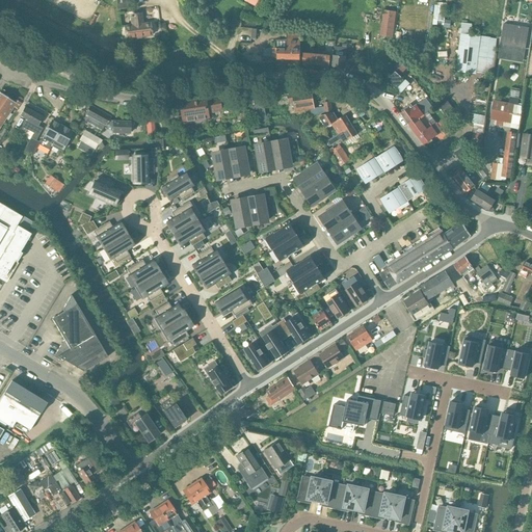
[(396,12),(387,10),(384,24),(381,23),(380,29),(394,31),(396,12)]
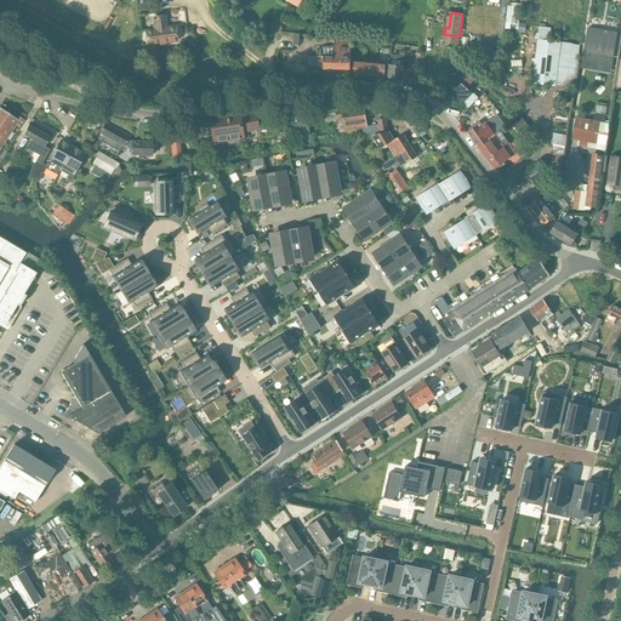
[(152,18),(154,29),(144,30),(147,45),(178,41),(176,27),(167,28),(165,17),(152,18)]
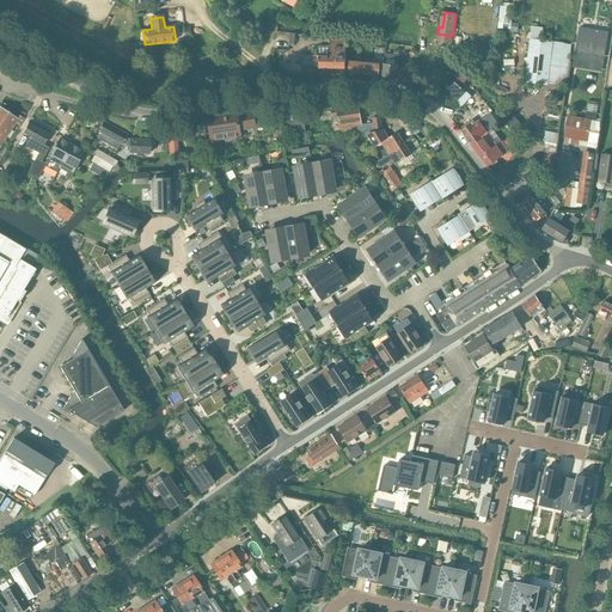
[(530,40),(525,83),(548,86),(548,84),(565,86),(571,46),(540,41),(542,35),(532,32),(531,40),(530,40)]
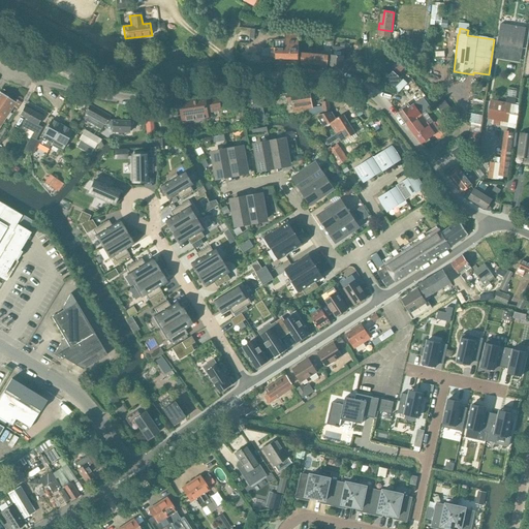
[(285,49),(269,48),(261,48),(261,57),(276,57),(276,59),(299,59),(299,40),(285,39),(285,49)]
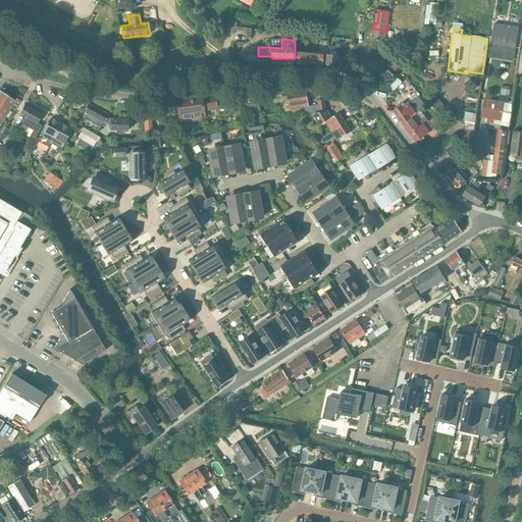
[(329,55),(327,55),(326,65),(342,67),(343,58),(337,58),(337,56),(340,56),(341,49),(330,48),(329,55)]
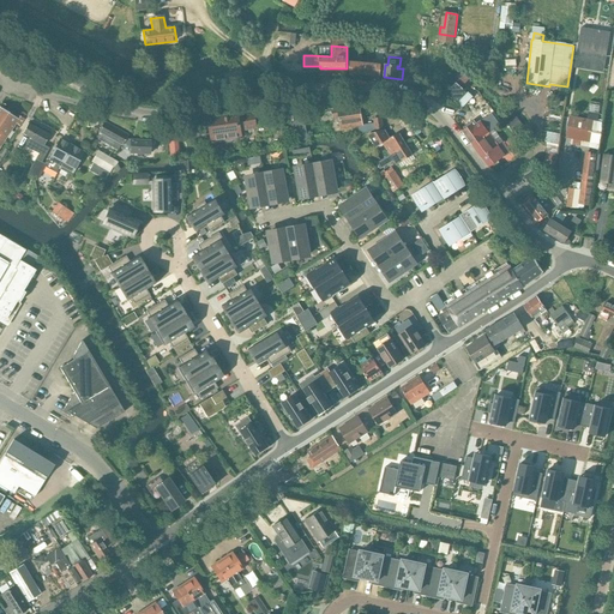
[(380,77),(381,65),(351,61),(350,73),(380,77)]
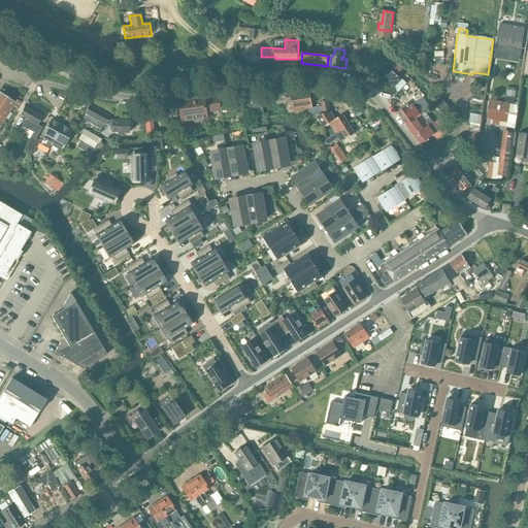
[(396,61),(392,66),(399,72),(404,67),(396,61)]
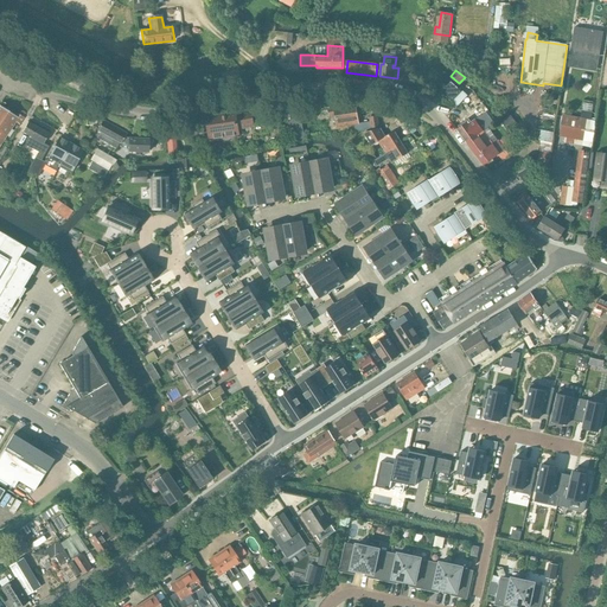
[(441,93),(452,102),(453,101),(458,106),(468,96),(462,91),(461,91),(451,82),(441,93)]
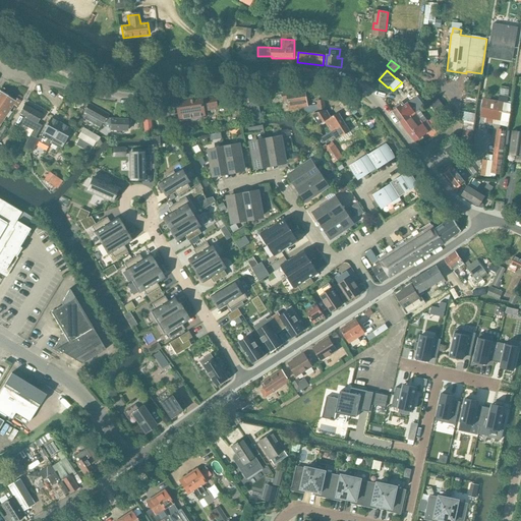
[(307,105),(305,91),(282,94),(283,99),(287,98),(289,108),(307,105)]
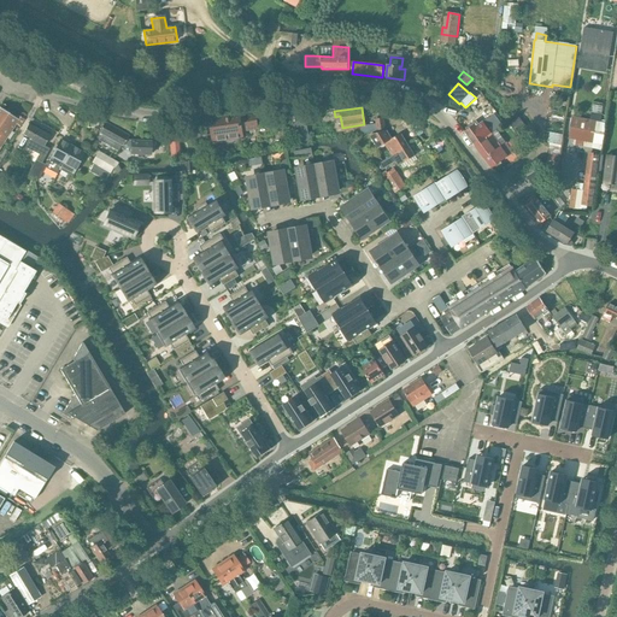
[(24,121),(18,116),(17,118),(7,112),(0,123),(0,148),(9,136),(16,125),(21,128),(24,121)]
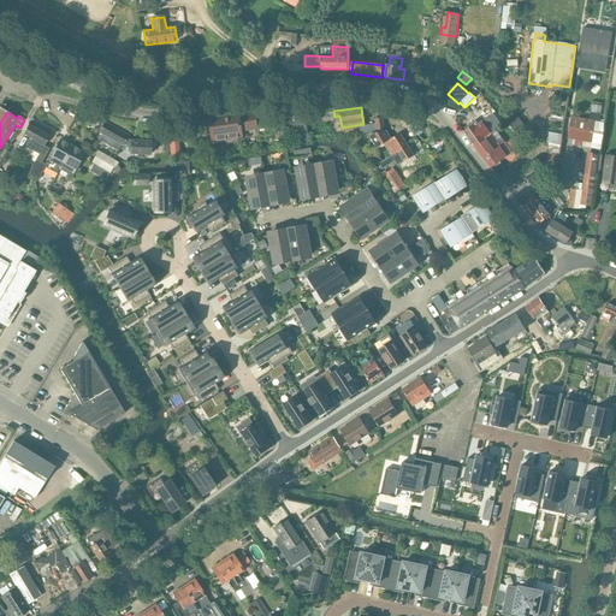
[(572,117),(568,140),(574,140),(573,146),(600,150),(604,122),(579,118),(580,112),(575,112),(574,117),(572,117)]
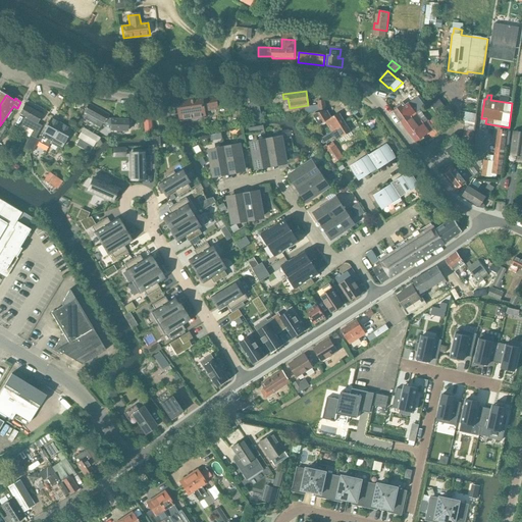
[(216,97),(209,99),(204,100),(203,97),(177,101),(180,120),(192,119),(192,120),(194,121),(198,121),(198,119),(198,118),(206,117),(205,110),(218,108),(216,97)]
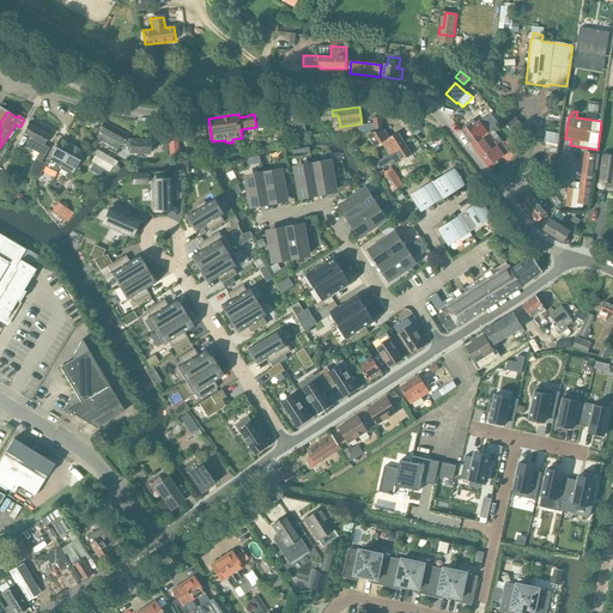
[(472,123),(461,132),(471,145),(481,137),(487,132),(479,120),(475,114),(469,119),(472,123)]
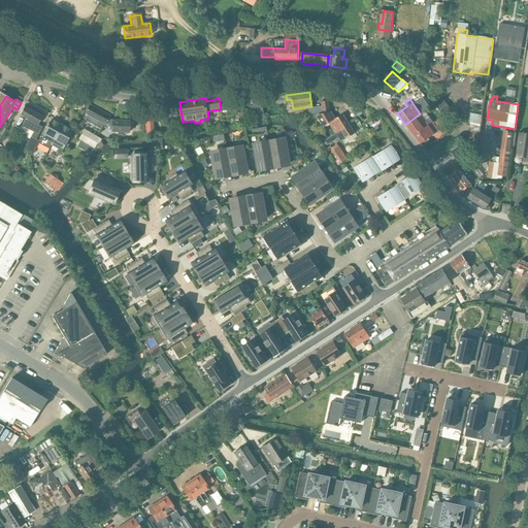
[(443,100),(435,105),(442,117),(451,110),(443,100)]
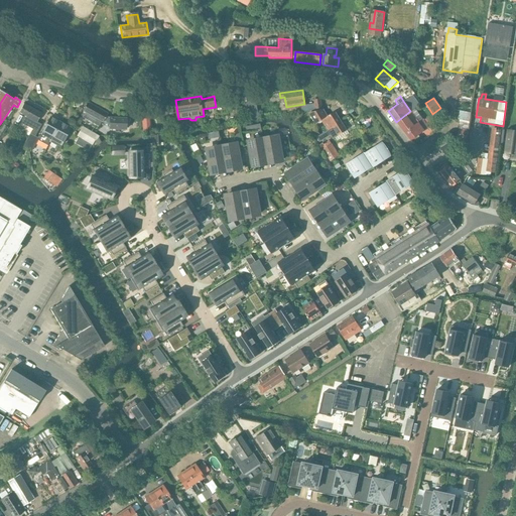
[(323,108),(320,99),(314,100),(314,103),(301,105),(301,112),(315,110),(323,108)]
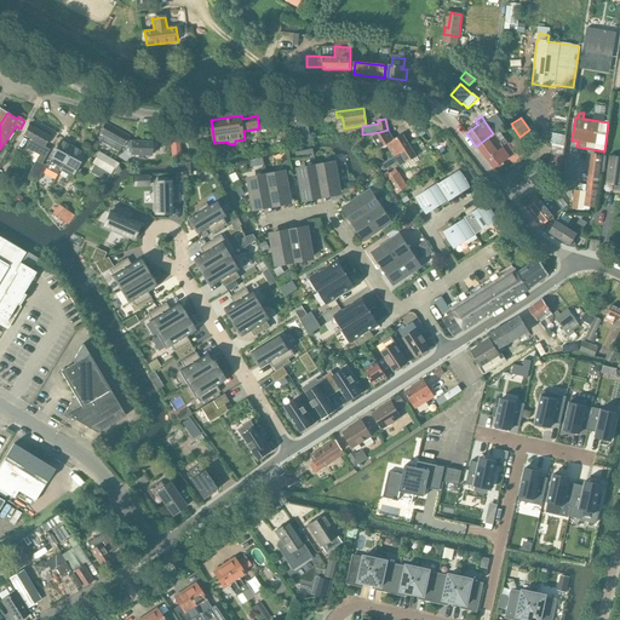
[(105,124),(104,125),(99,133),(101,133),(99,135),(124,148),(125,147),(130,137),(105,124)]
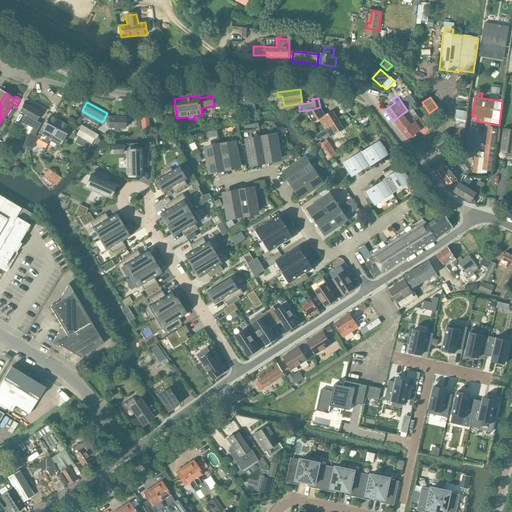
[(38,128),(41,123),(37,121),(41,112),(29,105),(24,103),(19,112),(25,115),(21,122),(33,128),(34,127),(38,128)]
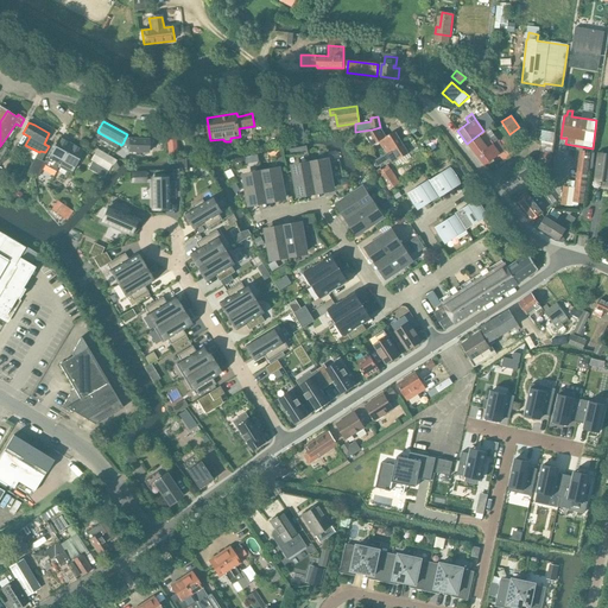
[(403,144),(396,133),(396,132),(385,138),(380,128),(366,133),(373,145),(379,141),(387,154),(394,151),(393,150),(403,144)]
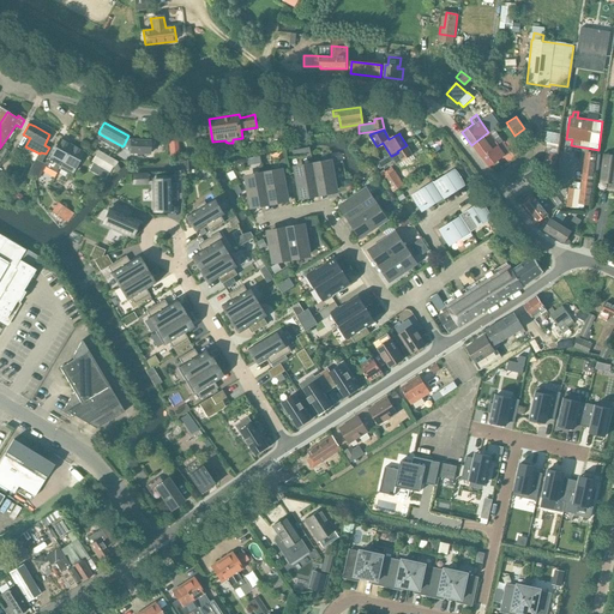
[(489,168),(504,157),(510,164),(523,155),(511,139),(504,144),(504,143),(498,146),(495,143),(489,148),(482,137),(471,145),(482,158),(489,168)]
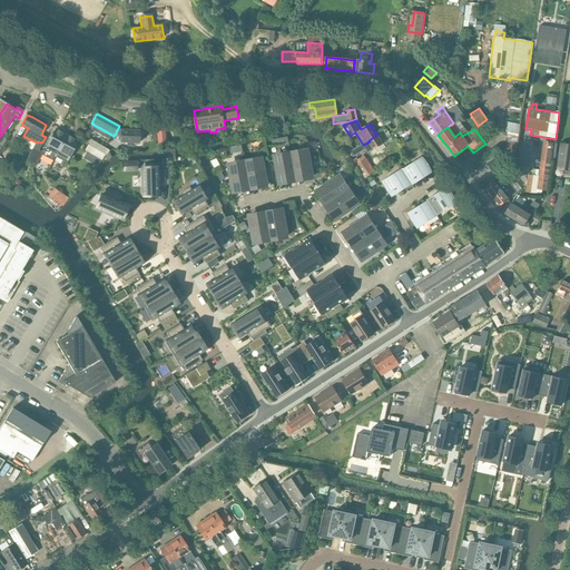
[(165,128),(156,129),(156,130),(158,144),(167,144),(165,129),(165,128)]
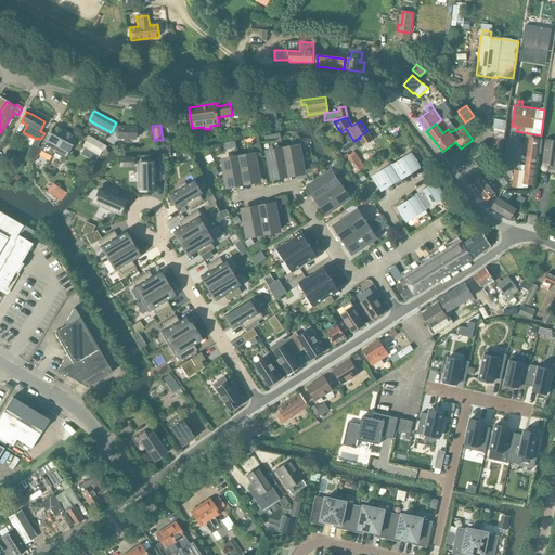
[(53,153),(65,132),(54,127),(43,146),(41,145),(40,147),(38,146),(38,147),(30,159),(35,162),(40,152),(51,157),(53,153)]
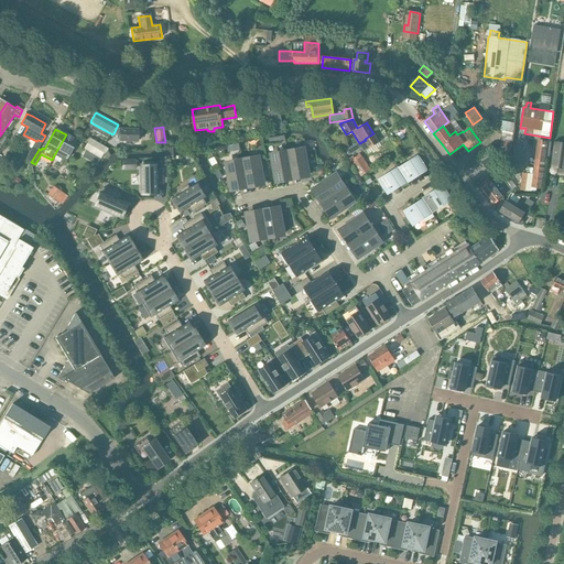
[(138,130),(120,129),(119,138),(120,140),(138,141),(138,130)]
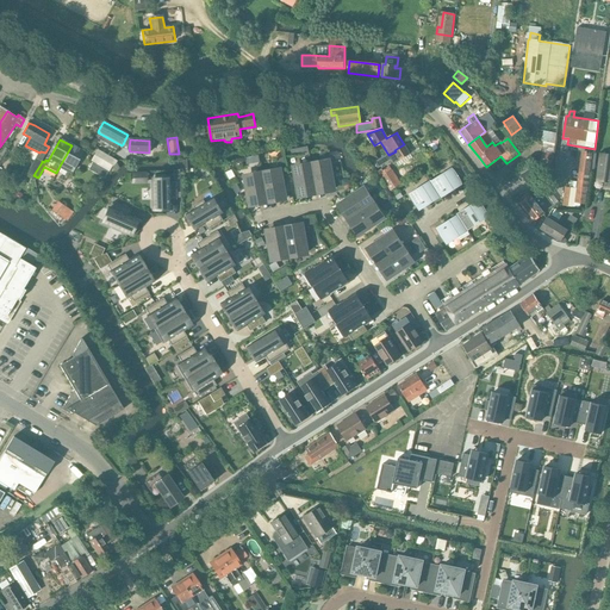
[(410,154),(404,144),(394,150),(396,151),(388,155),(385,157),(379,160),(380,161),(375,163),(378,168),(383,165),(383,166),(392,160),(394,165),(410,154)]
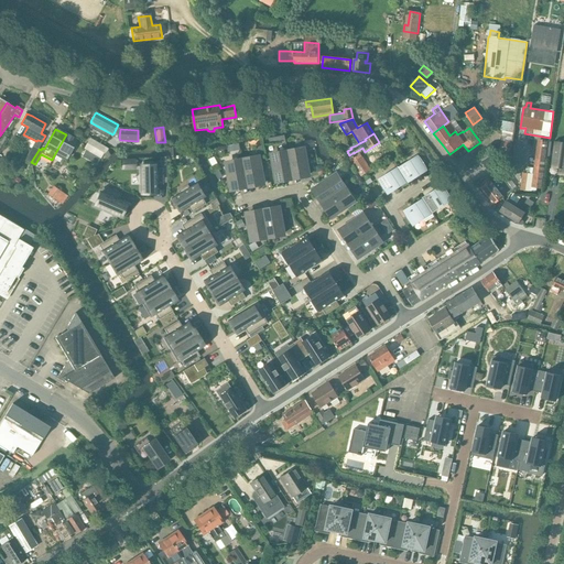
[(66,134),(54,155),(65,162),(77,140),(66,134)]
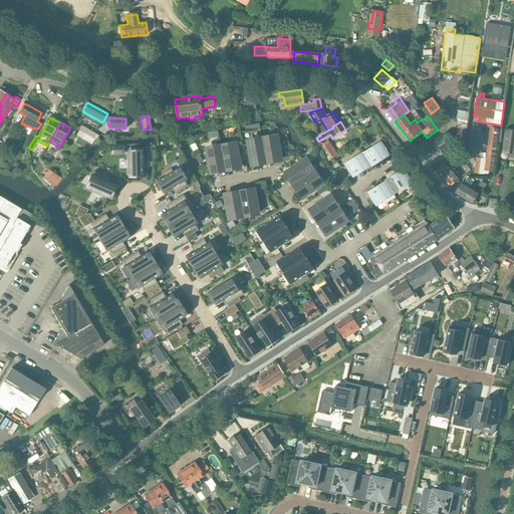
[(82,126),(78,136),(80,138),(77,143),(89,149),(94,141),(94,142),(98,136),(90,131),(82,126)]
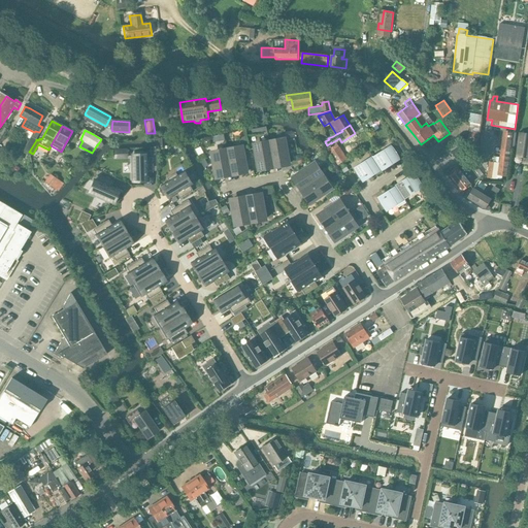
[(513,132),(504,131),(499,164),(489,162),(487,178),(501,180),(502,175),(506,175),(513,132)]
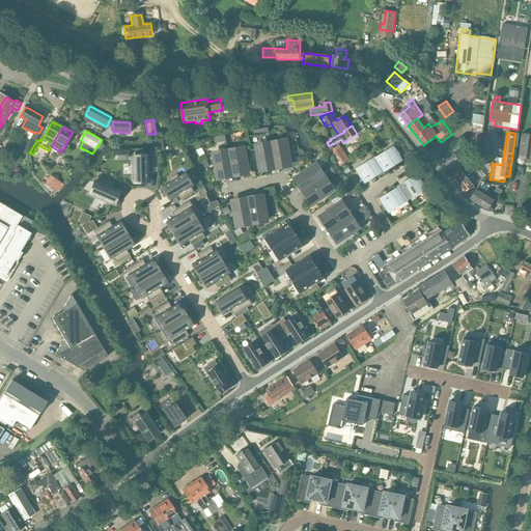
[(530,135),(523,134),(520,158),(527,159),(526,164),(530,165),(530,135)]
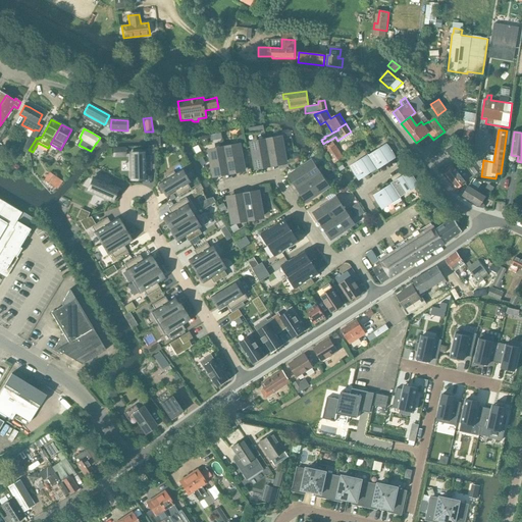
[(29,150),(36,139),(36,138),(31,135),(23,148),(29,150)]
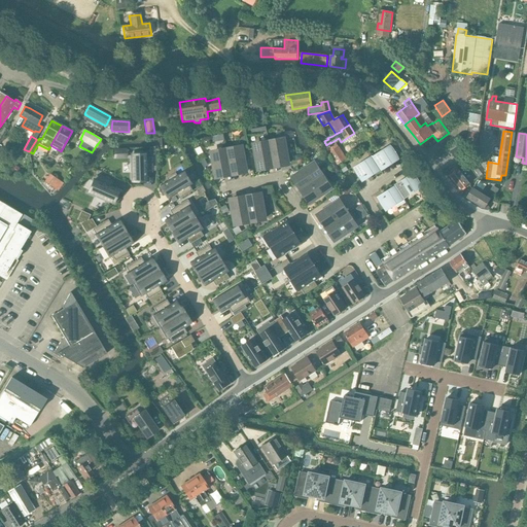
[(269,141),(274,168),(281,167),(281,165),(289,164),(284,140),(277,141),(276,140),(269,141)]
